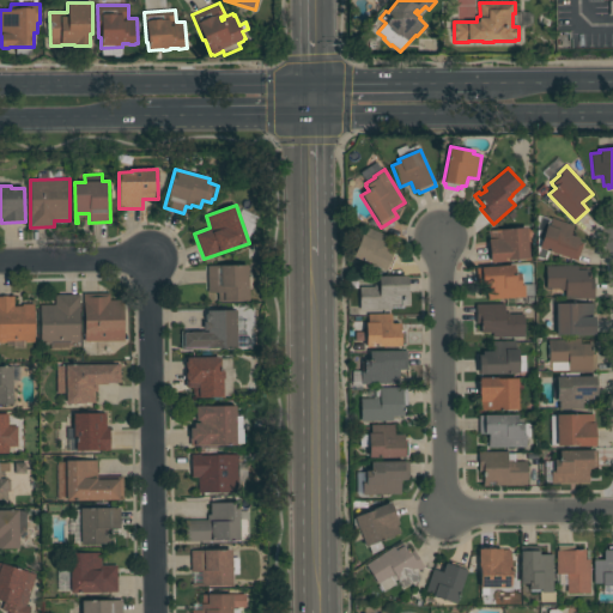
[(539,248),(546,225),(548,226),(552,218),(574,226),(570,235),(580,238),(578,242),(582,243),(576,261),(539,248)]
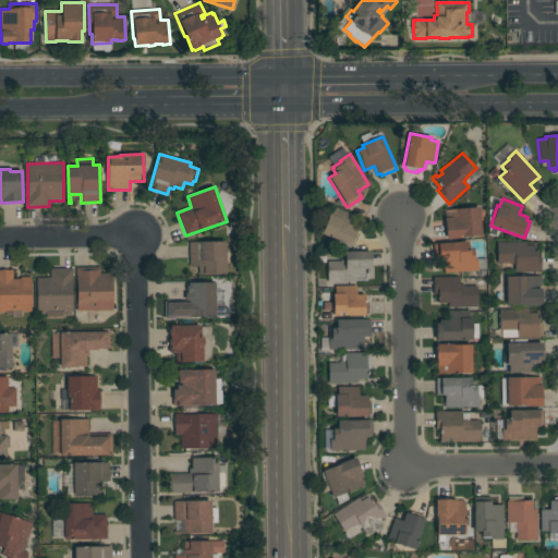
[(354,215),(351,223),(360,227),(358,231),(360,232),(354,246),(351,245),(351,246),(322,234),(329,214),(331,215),(335,207),(354,215)]
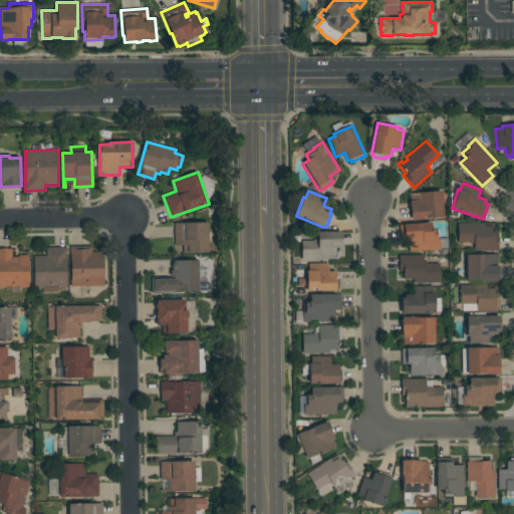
[(444,218),(427,219),(427,220),(411,221),(410,201),(411,201),(410,193),(442,191),(444,218)]
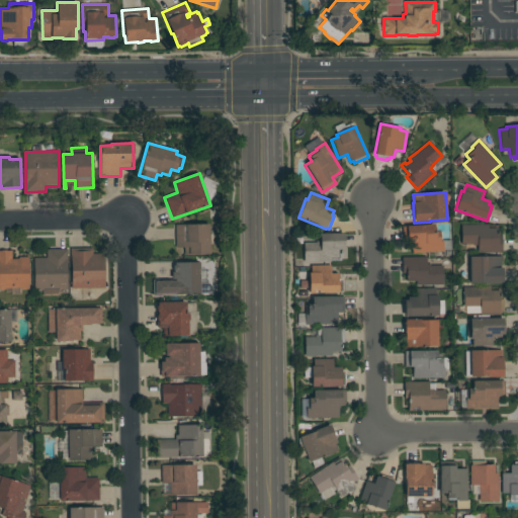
[(175,225),(209,224),(210,255),(184,255),(184,248),(176,248),(175,225)]
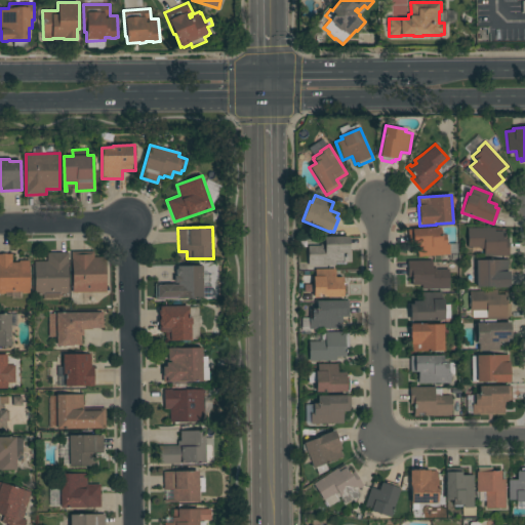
[(416,245),(408,246),(407,230),(412,230),(412,229),(440,228),(441,235),(445,234),(446,236),(447,236),(448,244),(449,244),(450,254),(417,257),(416,245)]
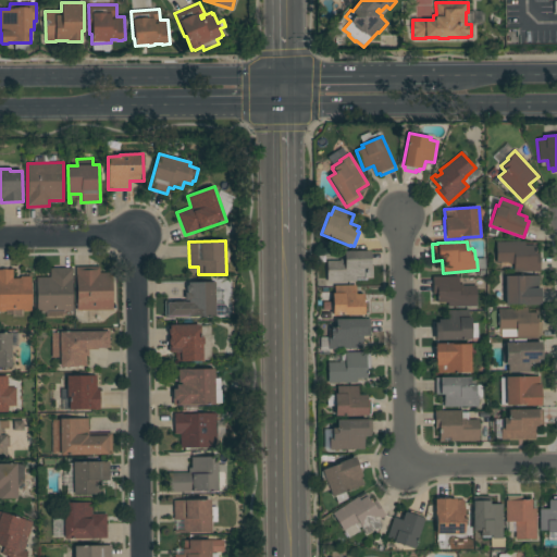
[(496,242),(524,242),(524,245),(535,245),(535,254),(540,254),(540,271),(514,272),(514,262),(496,262),(496,242)]
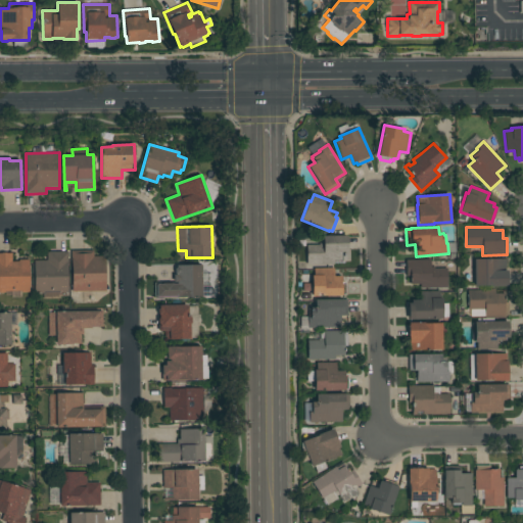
[(306,245),(323,245),(323,236),(347,236),(348,260),(342,260),(334,260),(334,265),(306,265),(306,245)]
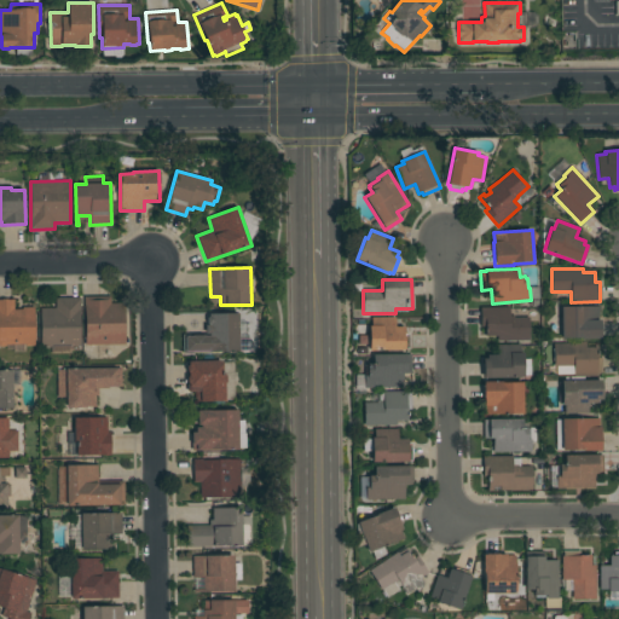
[(110,296),(111,304),(125,304),(126,345),(86,345),(85,305),(85,296),(110,296)]
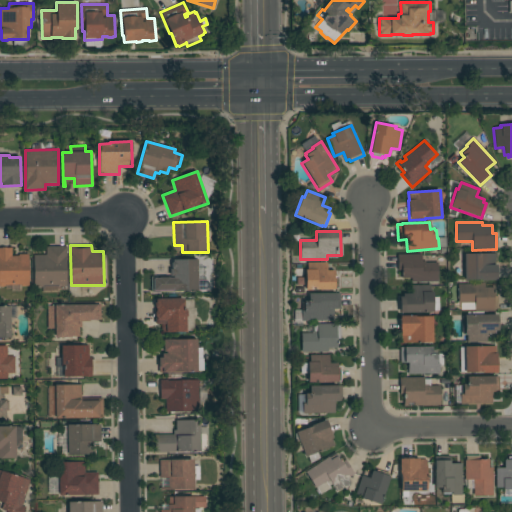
[(46,255),(46,247),(67,246),(67,251),(67,286),(59,287),(59,285),(43,286),(43,287),(34,287),(34,255),(46,255)]
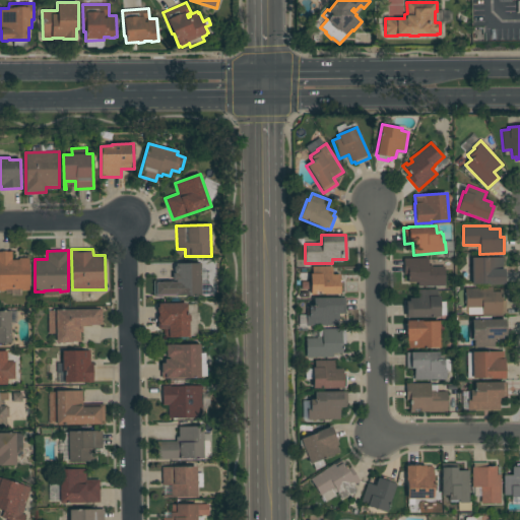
[(29,290),(21,290),(21,289),(5,289),(5,290),(0,290),(0,252),(1,252),(1,251),(6,251),(6,252),(12,252),(12,260),(18,260),(18,258),(29,258),(29,290)]
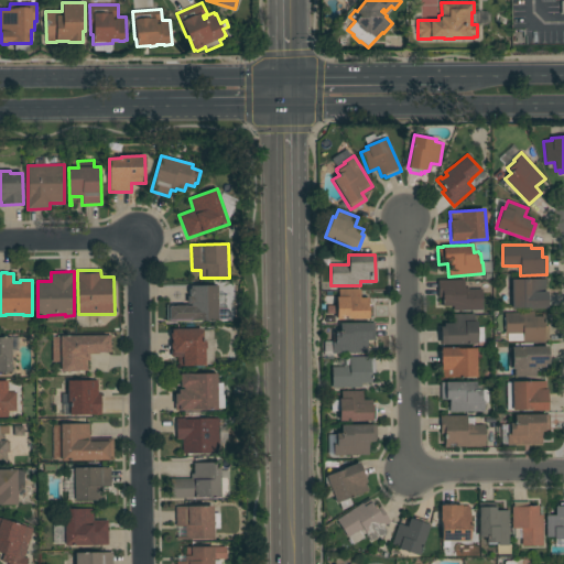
[(545,279),(545,288),(544,288),(544,292),(548,292),(548,308),(530,310),(530,308),(511,308),(511,280),(545,279)]
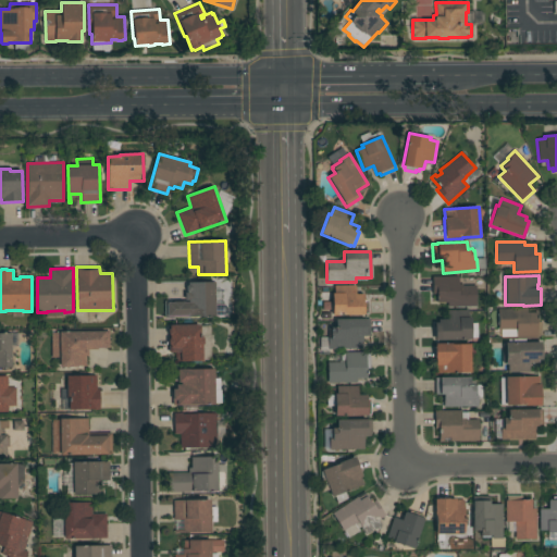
[(459,276),(459,284),(462,284),(462,286),(477,285),(477,306),(447,307),(447,302),(437,302),(436,292),(433,292),(432,276),(459,276)]
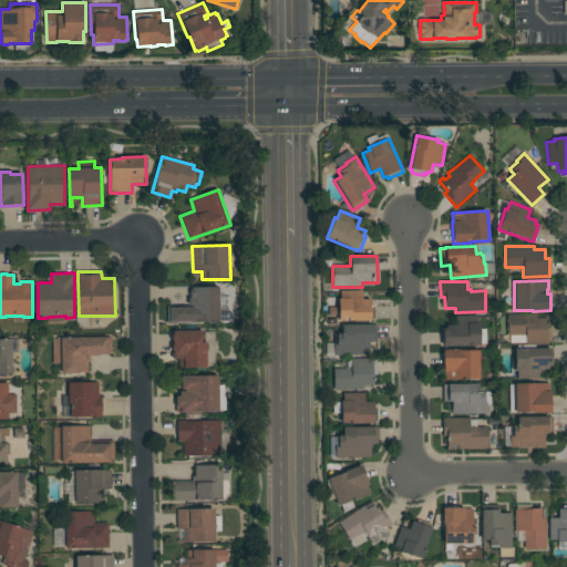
[(218,322),(194,322),(194,323),(167,325),(167,307),(188,307),(188,298),(191,298),(189,297),(189,291),(192,289),(192,287),(218,287),(218,322)]
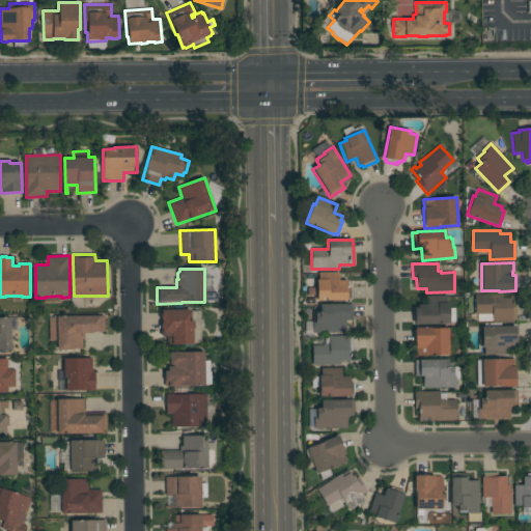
[(316,280),(318,280),(318,272),(339,272),(339,281),(346,280),(346,285),(350,285),(350,288),(351,288),(351,299),(347,299),(347,301),(316,301),(316,280)]
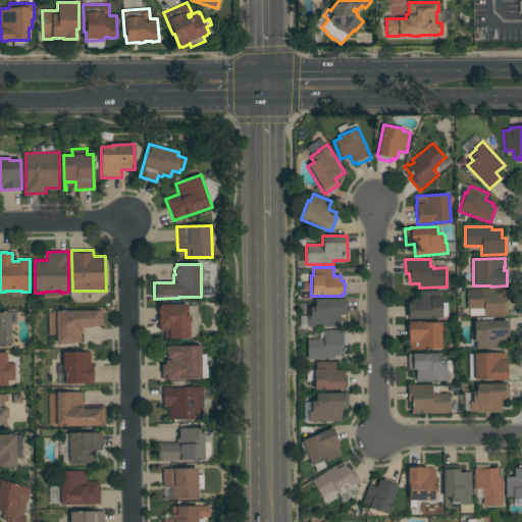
[(483,290),(483,289),(494,289),(494,293),(505,293),(505,302),(508,302),(508,316),(504,316),(504,317),(483,318),(483,315),(470,315),(470,309),(467,309),(467,290),(483,290)]
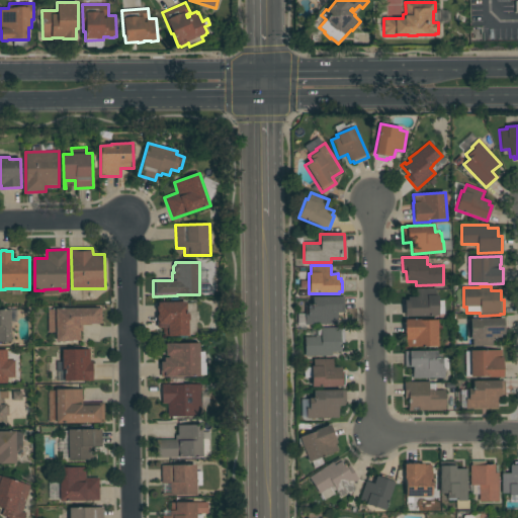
[(405,300),(409,300),(408,296),(416,296),(416,288),(435,288),(435,295),(438,295),(438,300),(444,300),(444,314),(438,314),(438,316),(405,317),(405,300)]
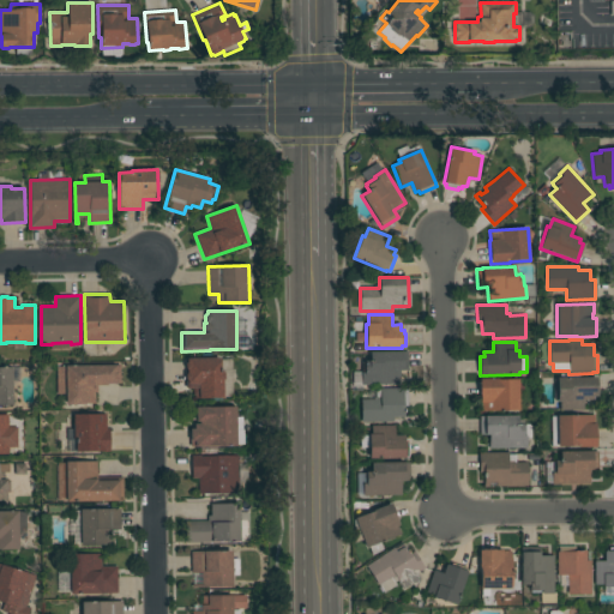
[(408,351),(408,371),(399,371),(399,385),(362,385),(361,373),(363,373),(363,363),(365,363),(365,361),(371,361),(371,353),(408,351)]
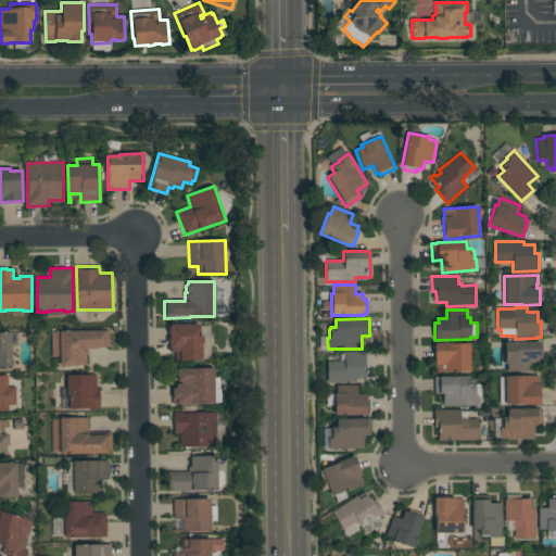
[(168,326),(169,326),(169,325),(199,324),(200,336),(202,336),(202,337),(203,338),(203,343),(202,344),(202,361),(180,362),(180,361),(177,361),(177,358),(175,357),(175,352),(168,352),(168,326)]
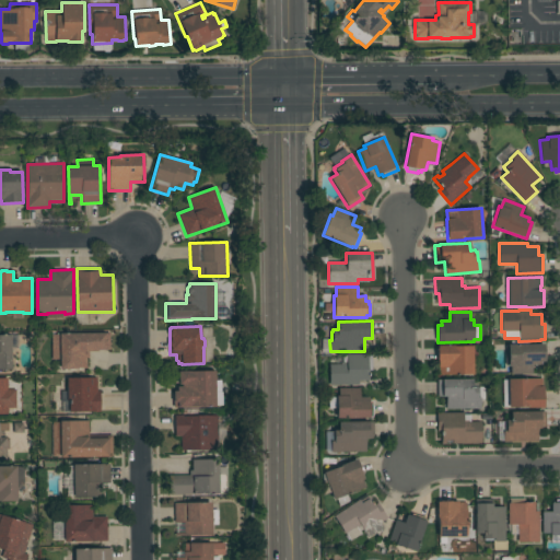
[(60,335),(60,334),(95,334),(95,330),(103,330),(103,334),(109,334),(111,350),(98,350),(98,351),(89,351),(89,358),(86,358),(86,369),(78,369),(60,369),(60,360),(53,360),(51,335),(60,335)]
